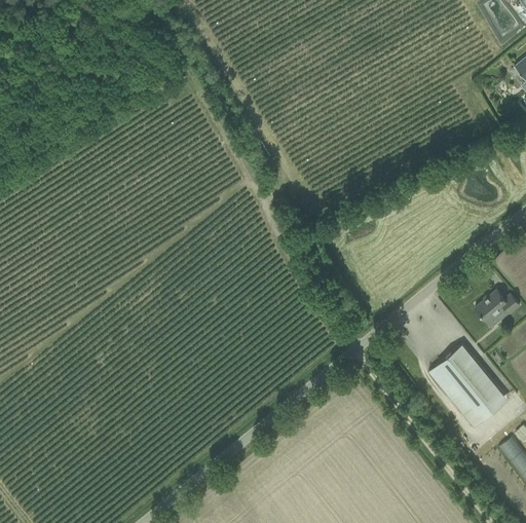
[(525,58),(514,68),(525,82),(525,99),(524,101),(525,103),(525,58)]
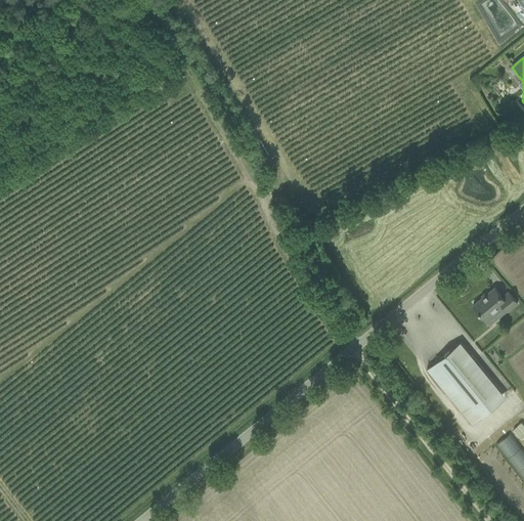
[(503,300),(494,290),(473,308),(485,322),(503,308),(508,315),(518,306),(509,295),(503,300)]
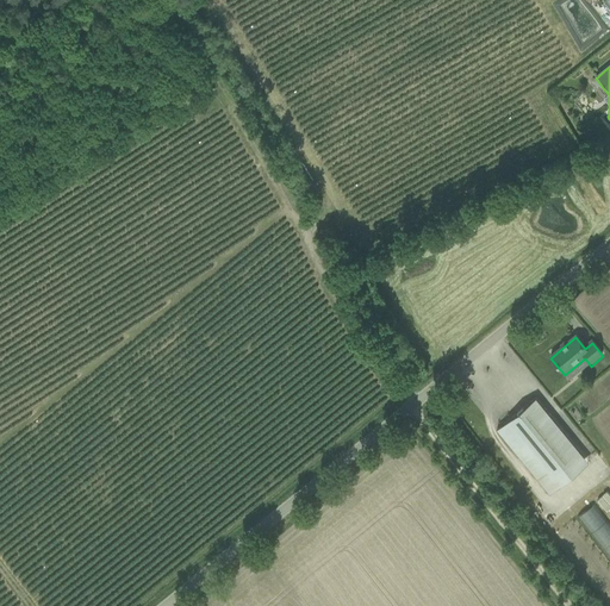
[(542,488),(582,456),(536,400),(497,432),(542,488)]
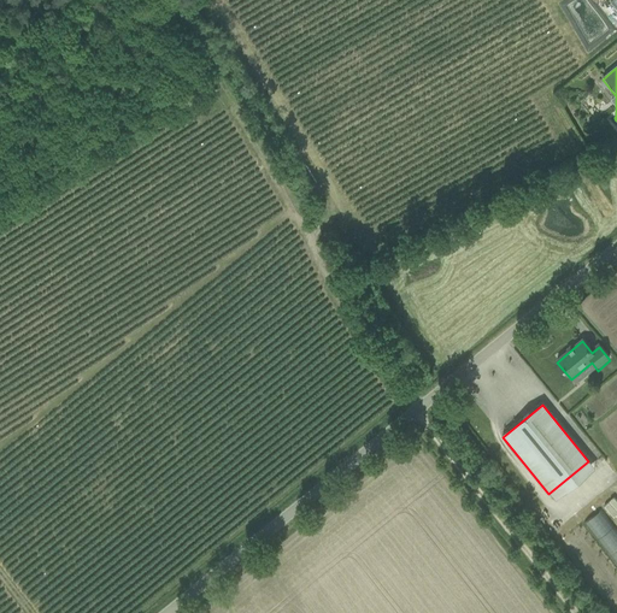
[(613,519),(616,516),(616,502),(613,500),(604,508),(613,519)]
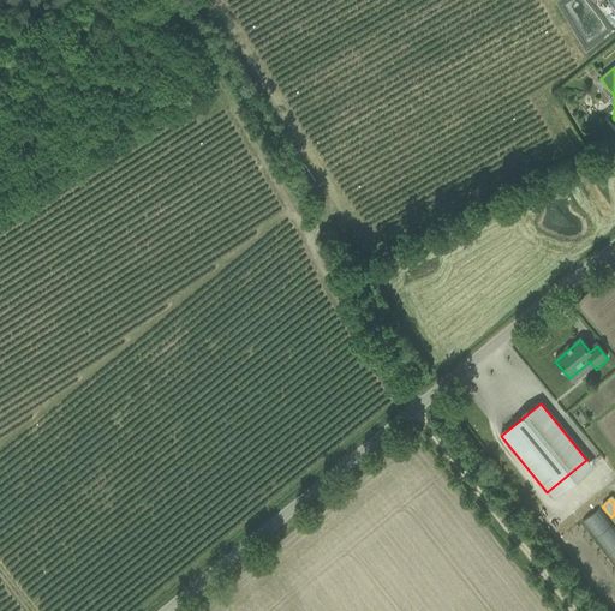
[(614,529),(601,510),(585,521),(614,563),(614,529)]
